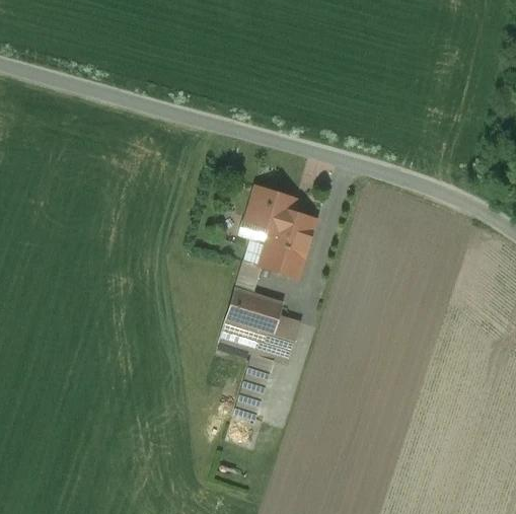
[(316,217),(293,210),(296,197),(256,185),(246,217),(243,216),(238,232),(250,235),(247,245),(243,258),(244,259),(263,264),(298,275),(316,217)]
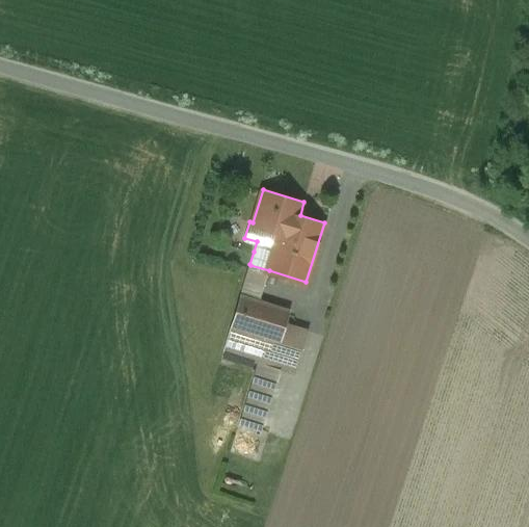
[(269,270),(250,265),(242,292),(261,298),(269,270)]
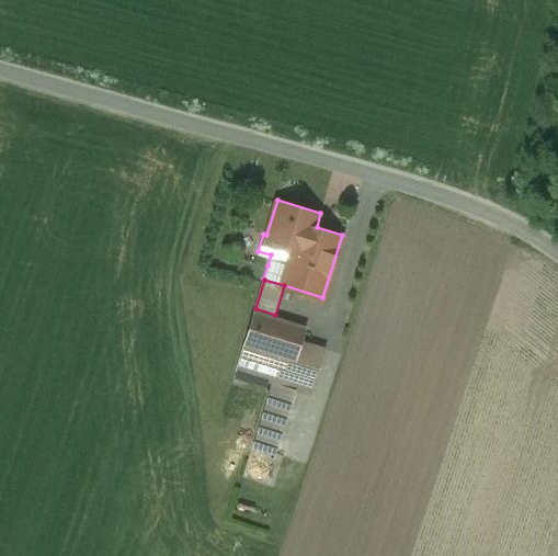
[(275,315),(255,308),(237,365),(274,377),(297,385),(312,389),(327,345),(303,338),(307,325),(275,315)]
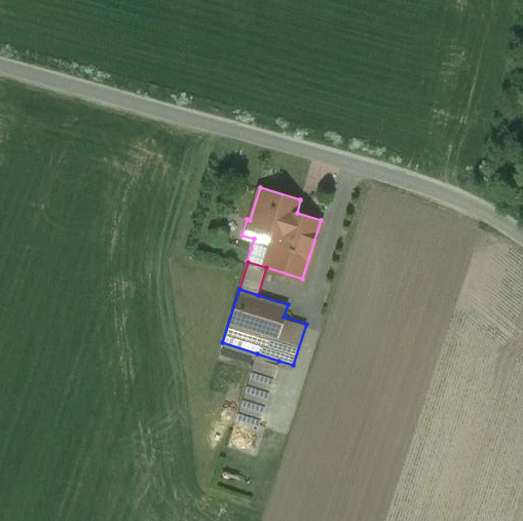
[(257,354),(237,416),(259,423),(278,361),(257,354)]
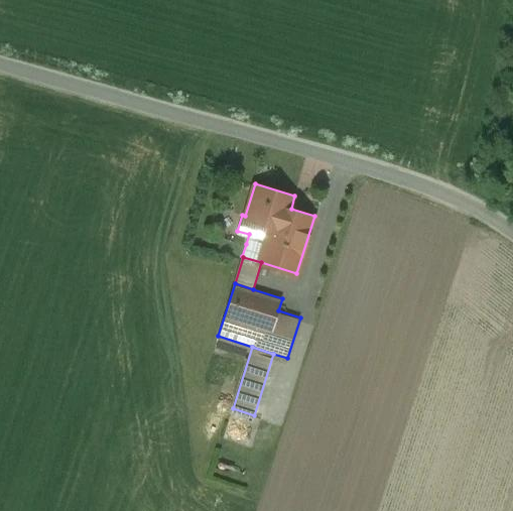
[(225,446),(236,451),(240,436),(230,433),(225,446)]
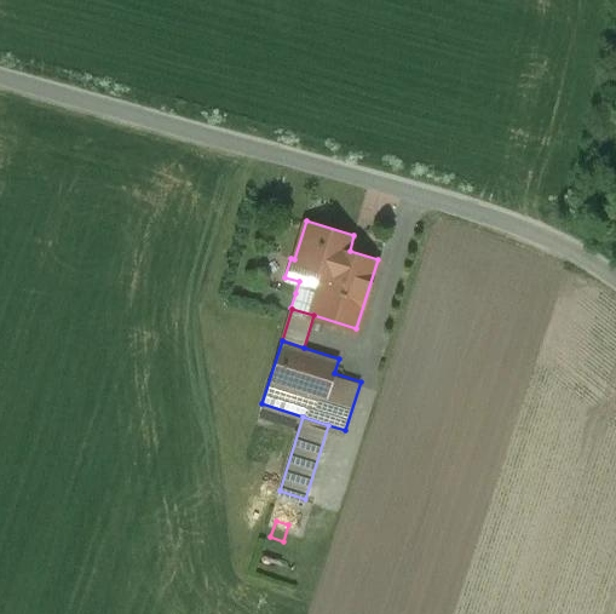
All buildings are outlined.
